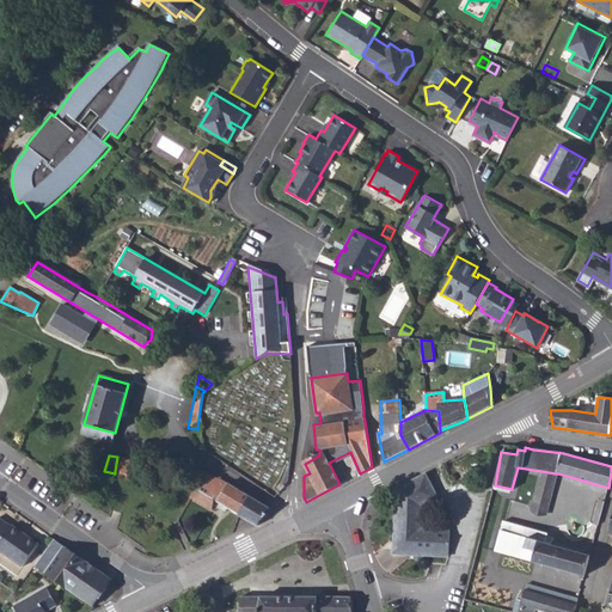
[(115,471),(132,473),(133,466),(134,460),(117,457),(115,471)]
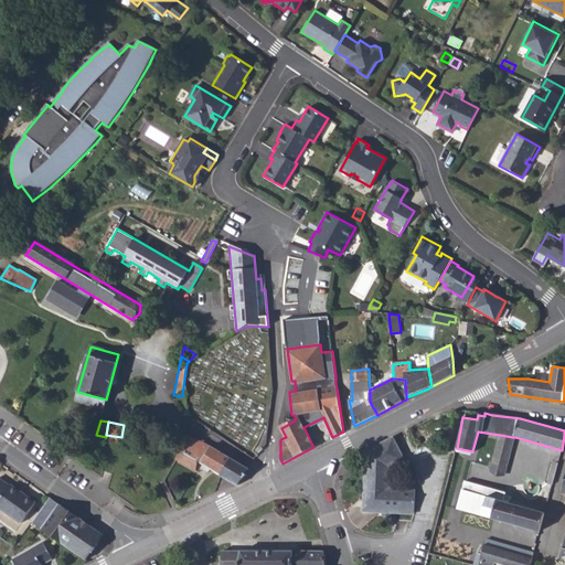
[(490,476),(504,479),(515,437),(513,437),(512,437),(500,435),(490,476)]
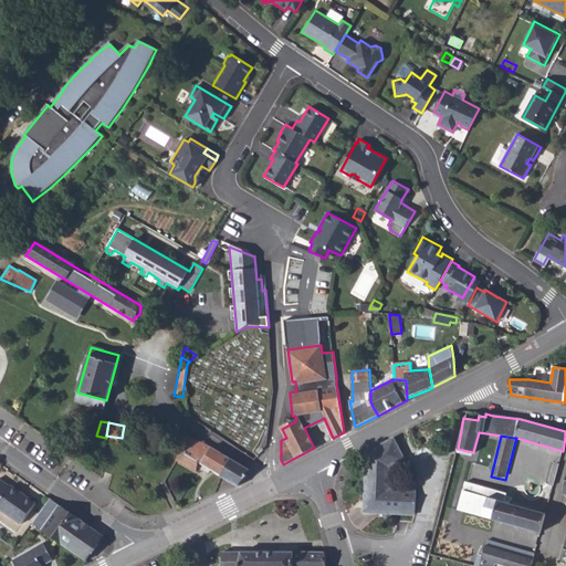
[(180,451),(198,462),(200,463),(210,447),(206,444),(189,438),(180,451)]
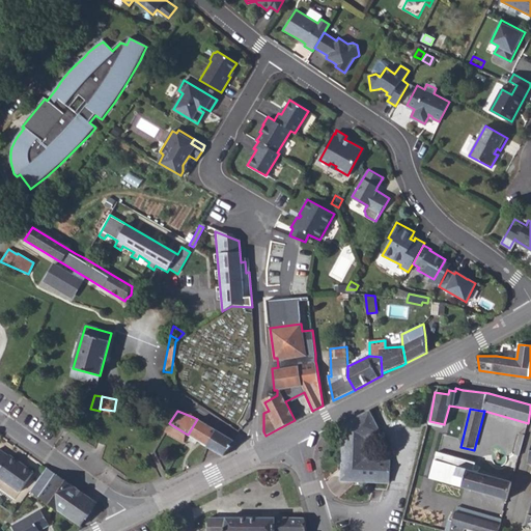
[(375,432),(379,431),(378,428),(369,413),(369,411),(366,413),(356,417),(343,423),(342,430),(342,449),(341,457),(341,480),(363,481),(374,482),(388,483),(388,479),(389,459),(374,458),(365,458),(366,446),(366,438),(375,432)]
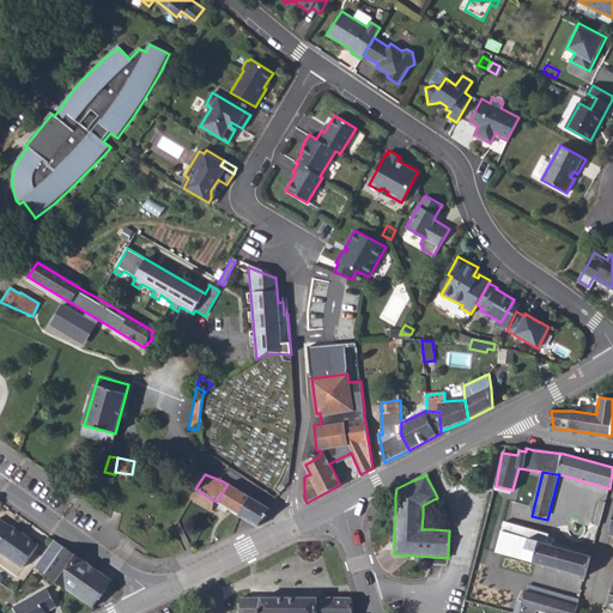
[(217,502),(240,515),(249,498),(228,484),(217,502)]
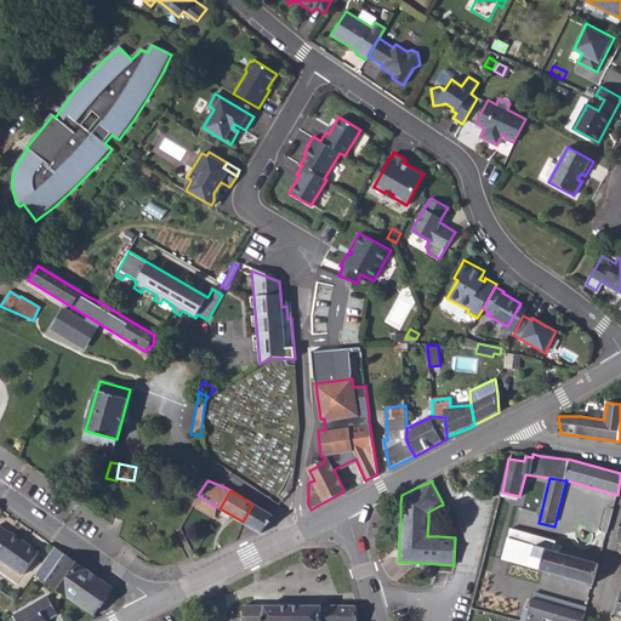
[(192,506),(215,517),(217,507),(198,495),(197,499),(192,506)]
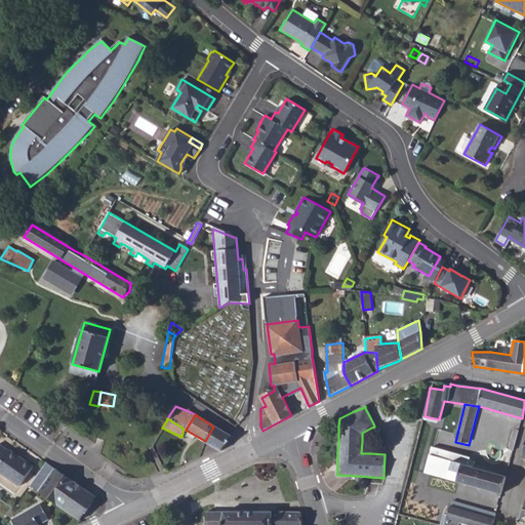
[(205,442),(220,451),(223,450),(229,444),(230,442),(227,441),(230,436),(213,427),(205,441),(205,442)]
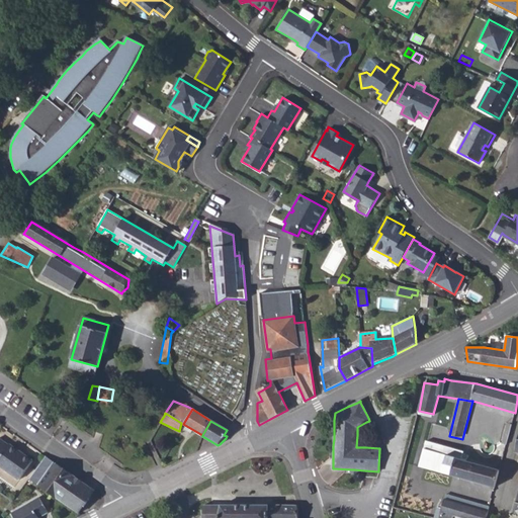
[(512,425),(507,423),(501,443),(507,444),(512,425)]
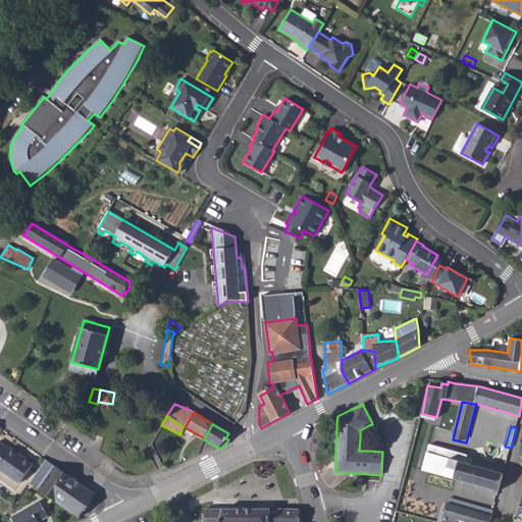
[(452,490),(456,479),(499,491),(504,473),(474,466),(476,455),(463,452),(465,444),(452,439),(442,471),(425,466),(421,481),(452,490)]
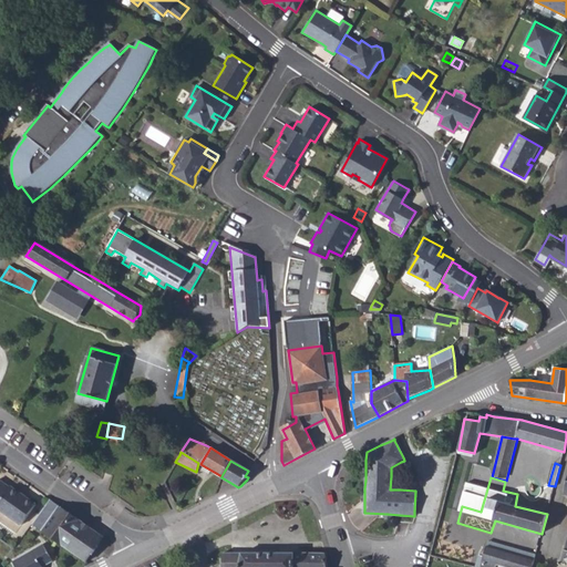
[(0,509),(21,525),(34,504),(11,486),(9,487),(0,481),(0,509)]
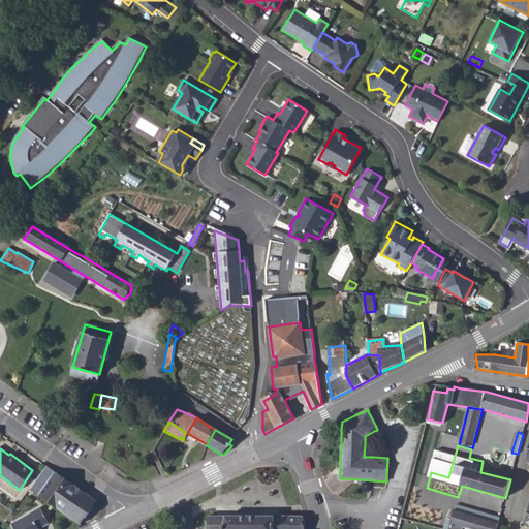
[(29,490),(38,496),(55,472),(45,466),(29,490)]
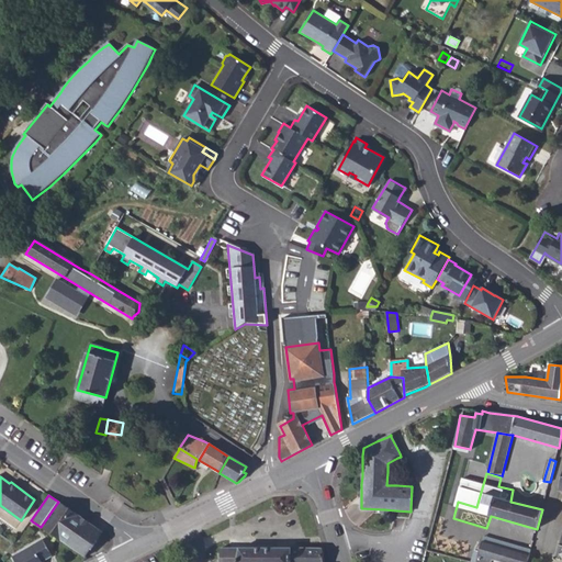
[(41,527),(87,559),(86,557),(102,532),(58,502),(41,527)]
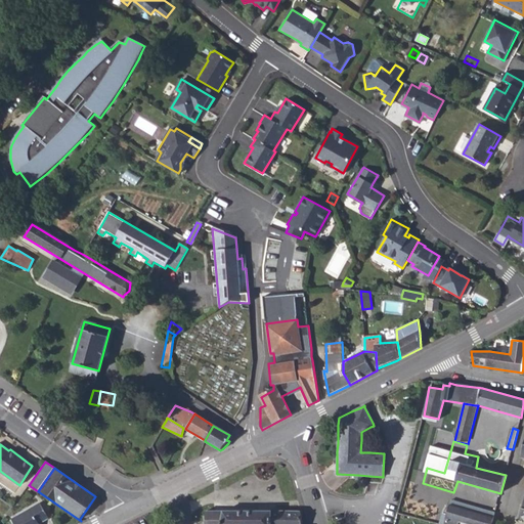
[(494,518),(495,514),(450,500),(448,506),(494,518)]
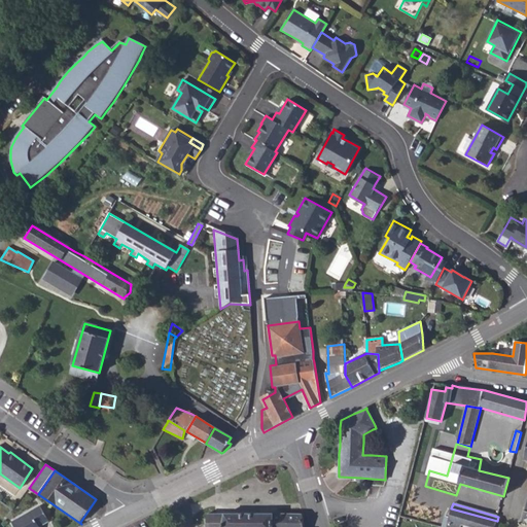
[(12,522),(14,526),(39,526),(48,521),(39,505),(12,522)]
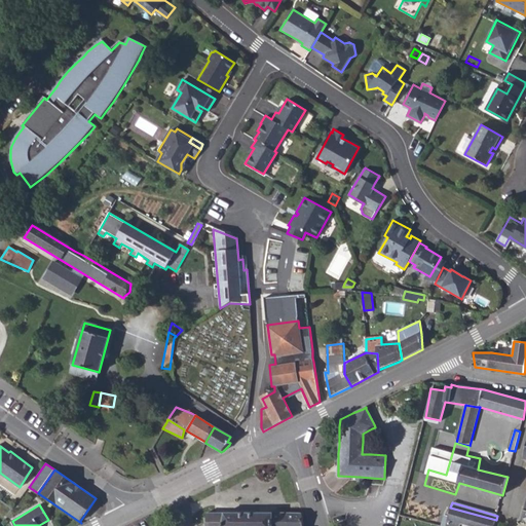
[(440,525),(460,525),(461,524),(470,525),(494,525),(496,520),(450,508),(449,512),(445,511),(441,525),(440,525)]
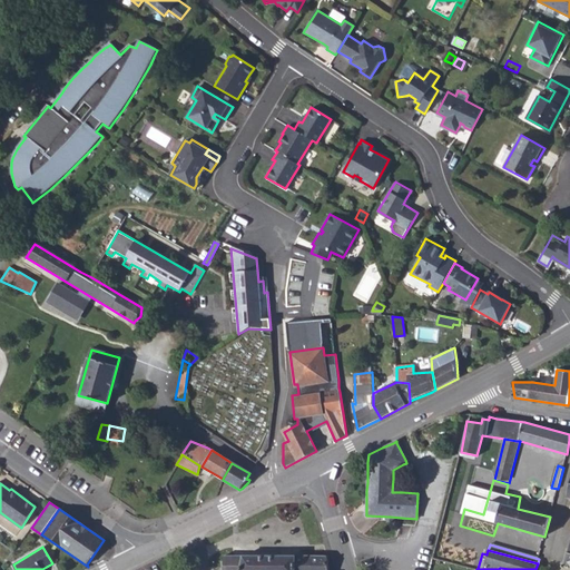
[(328,569),(328,556),(325,556),(298,554),(233,554),(223,554),(223,569),(328,569)]
